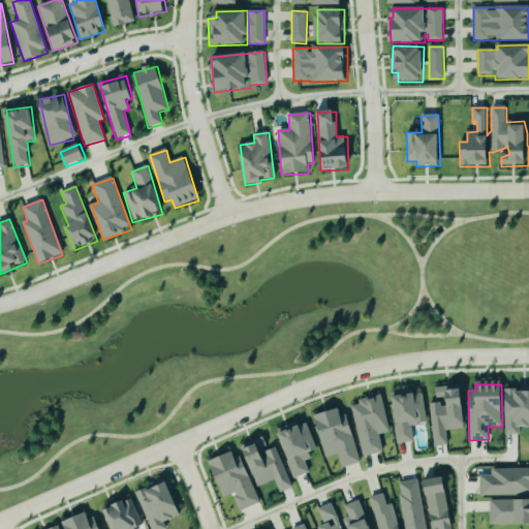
[(430,405),(434,445),(447,444),(446,431),(466,429),(462,386),(436,389),(437,399),(445,398),(445,404),(430,405)]
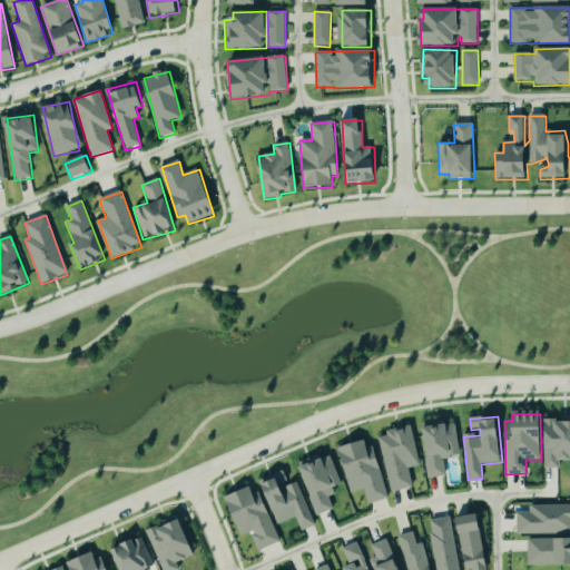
[(542,420),(543,469),(560,469),(559,462),(569,461),(569,416),(561,418),(561,420),(542,420)]
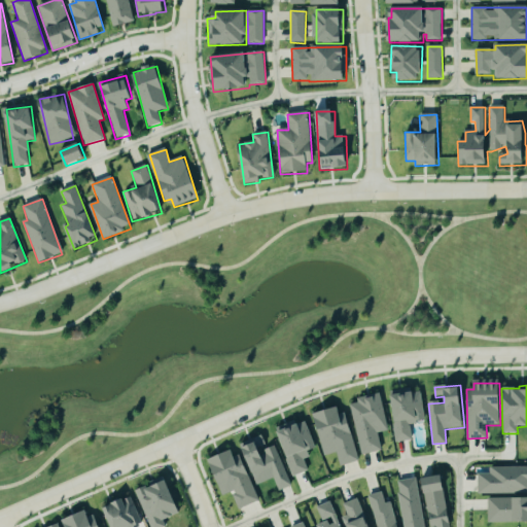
[(397,442),(412,440),(411,424),(425,422),(422,392),(411,393),(410,389),(391,392),(397,442)]
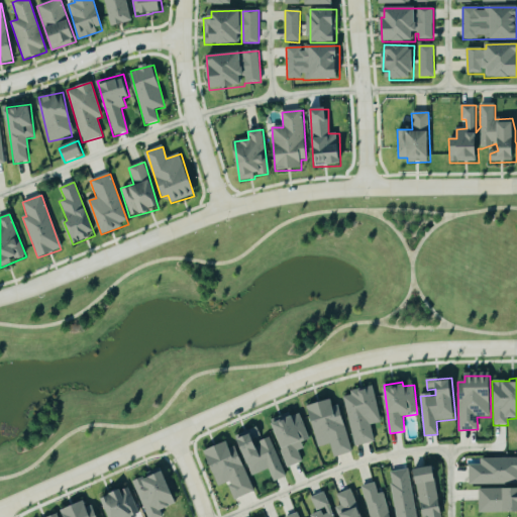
[(372,425),(382,423),(373,387),(350,392),(351,396),(343,398),(354,445),(375,441),(372,425)]
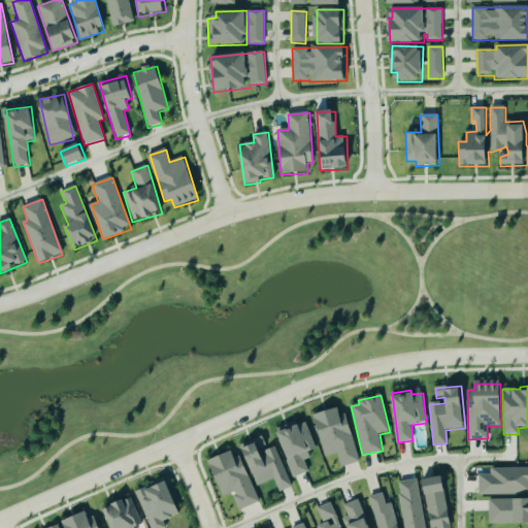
[(314,414),(324,456),(337,453),(340,466),(360,462),(349,415),(341,417),(338,407),(314,414)]
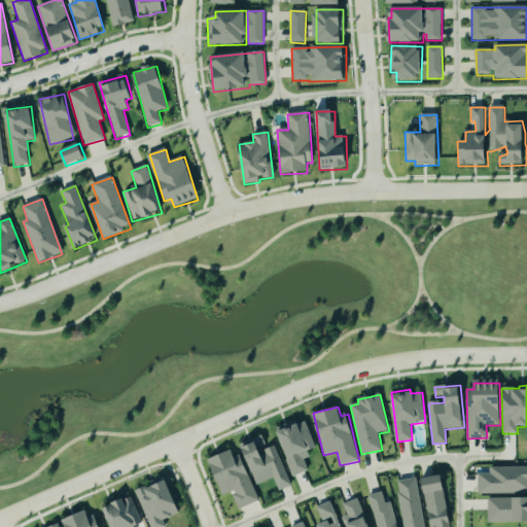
[(292,476),(311,469),(304,452),(316,448),(307,421),(297,424),(295,420),(276,427),(292,476)]
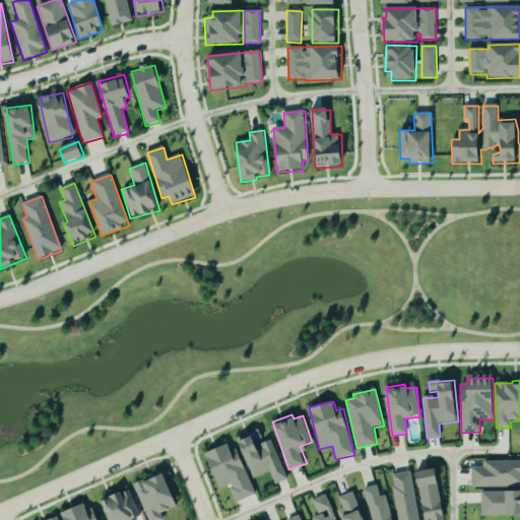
[(272,439),(258,444),(254,432),(239,437),(253,478),(269,472),(273,483),(286,479),(272,439)]
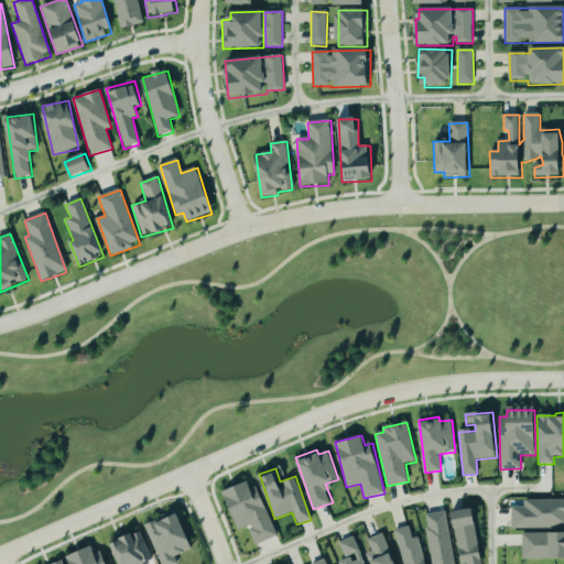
[(278,535),(258,487),(251,489),(248,481),(223,491),(238,530),(248,525),(256,544),(278,535)]
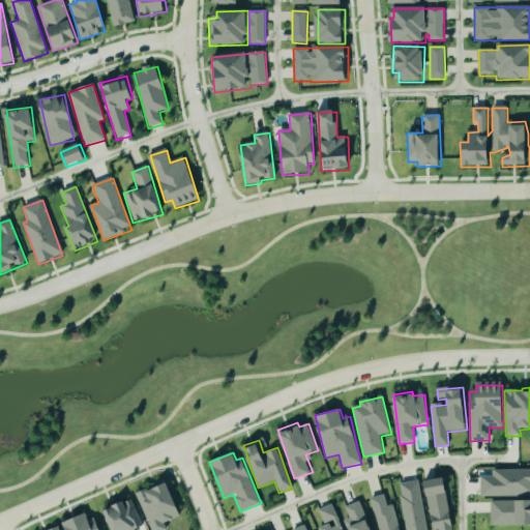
[(427,479),(434,529),(453,529),(445,477),(427,479)]
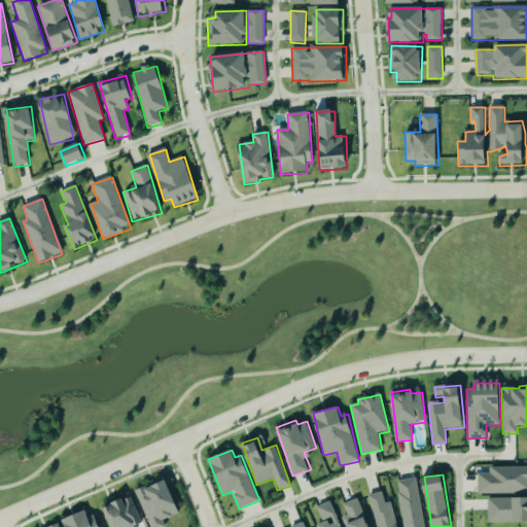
[(148,526),(165,526),(166,526),(164,519),(179,514),(166,476),(149,482),(150,485),(136,490),(148,526)]
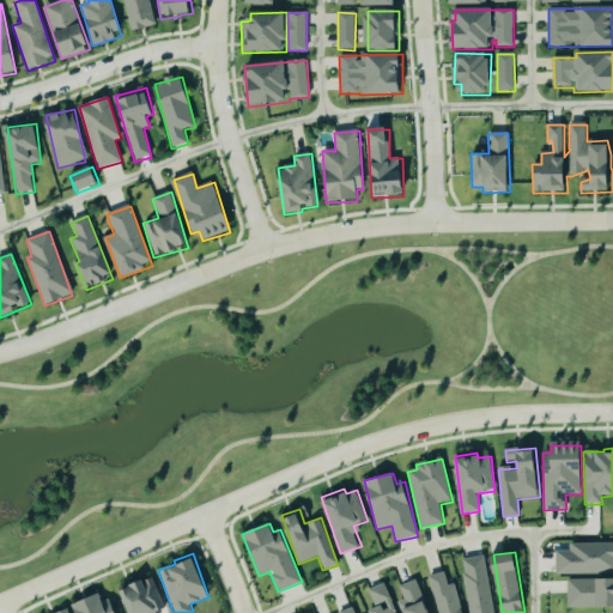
[(493,612),(485,554),(462,558),(469,612),(493,612)]
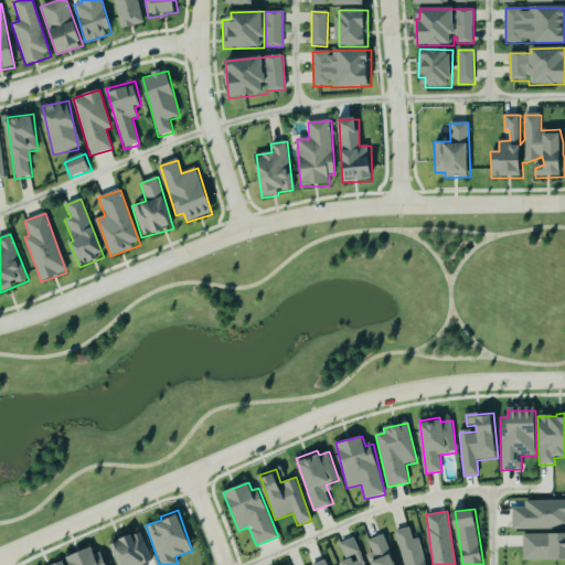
[(427,564),(420,536),(413,539),(409,526),(396,530),(404,564),(427,564)]
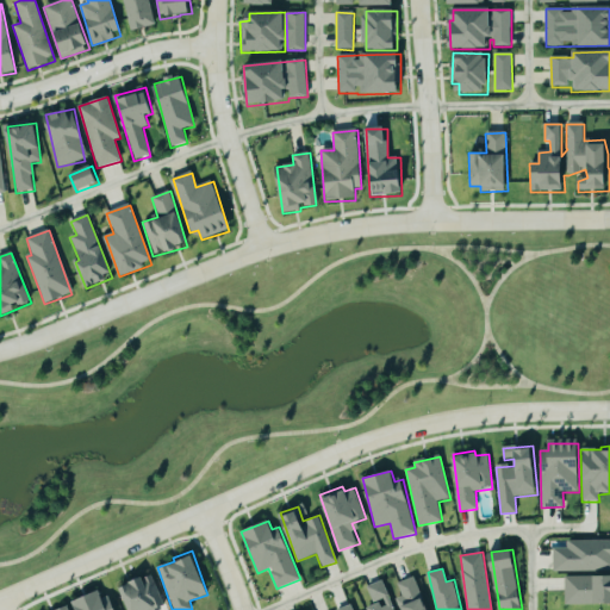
[(565,604),(609,603),(609,574),(565,576),(565,604)]
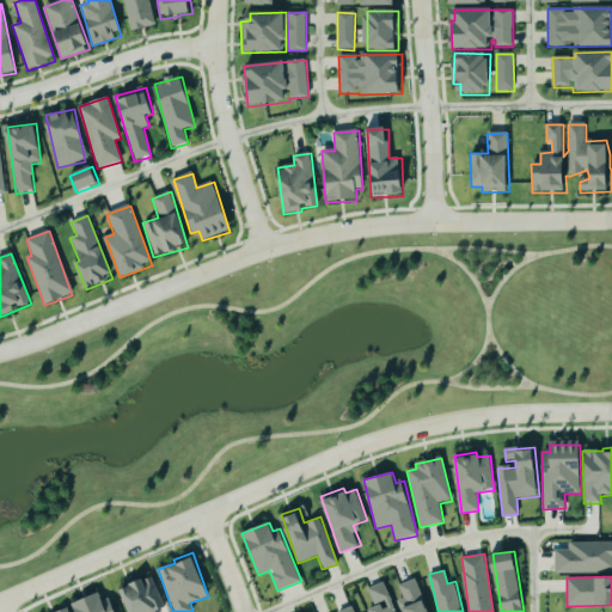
[(127,611),(164,611),(165,611),(152,577),(118,589),(127,611)]
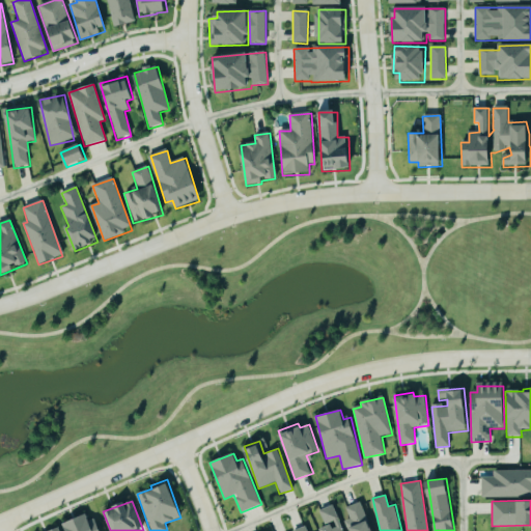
[(351,519),(347,520),(351,530),(372,530),(363,501),(346,506),(351,519)]
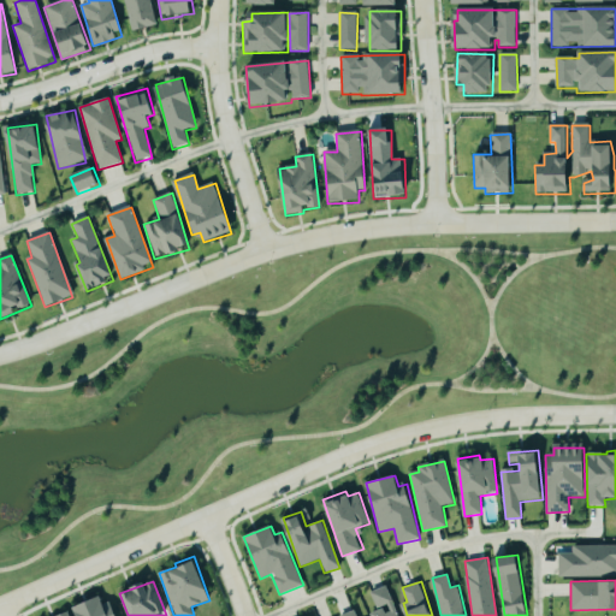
[(400,615),(388,585),(369,592),(377,611),(372,612),(373,615),(400,615)]
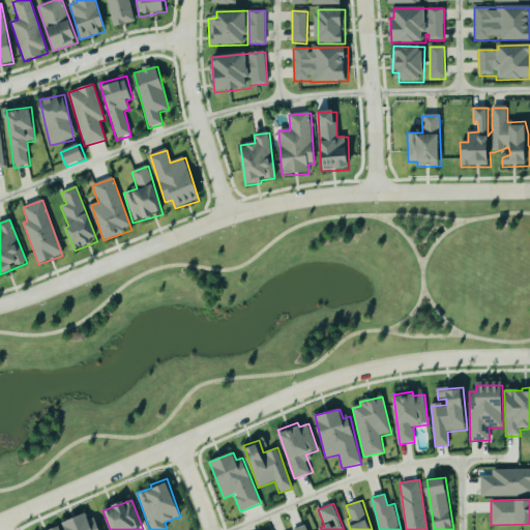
[(63,523),(65,529),(100,529),(95,517),(89,520),(86,513),(63,523)]
